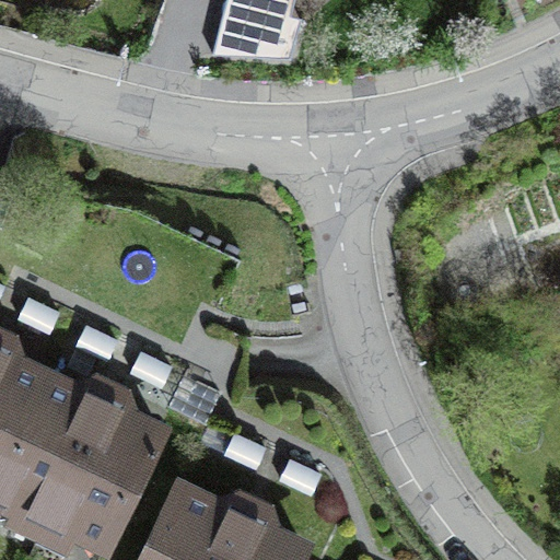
[(284,0),(238,0),(232,30),(273,42),(284,0)]
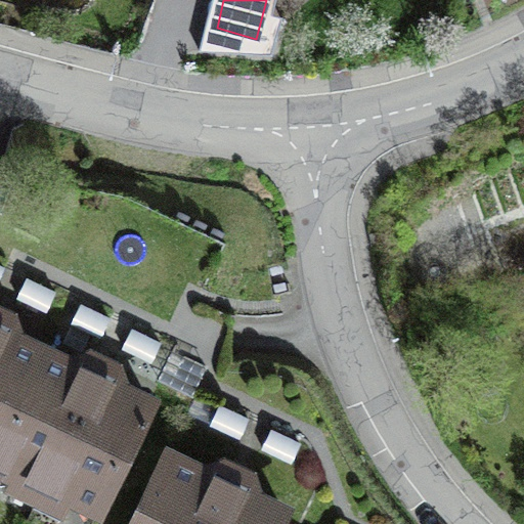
[(27,278),(17,298),(46,311),(55,292),(27,278)]
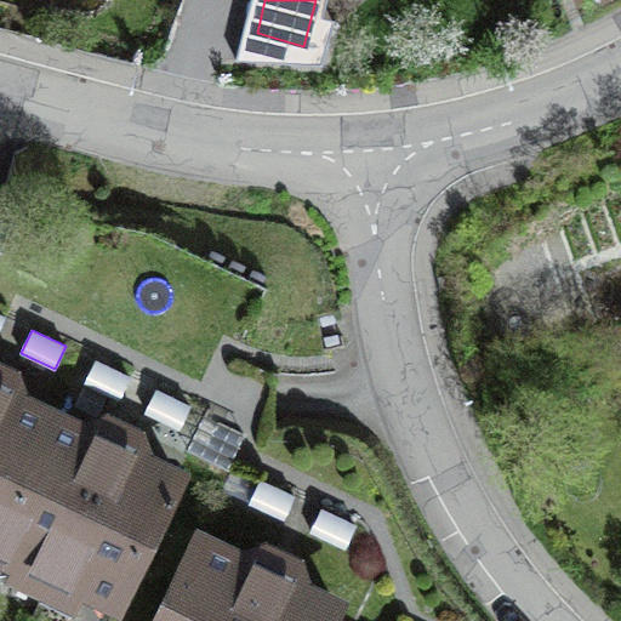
[(97,362),(86,385),(118,399),(129,377),(97,362)]
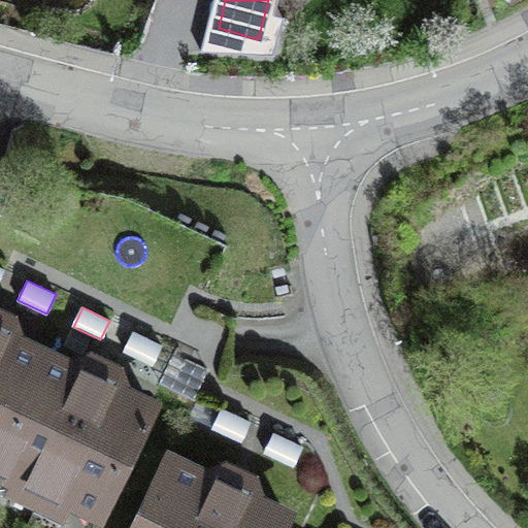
[(133,332),(124,351),(151,364),(161,345),(133,332)]
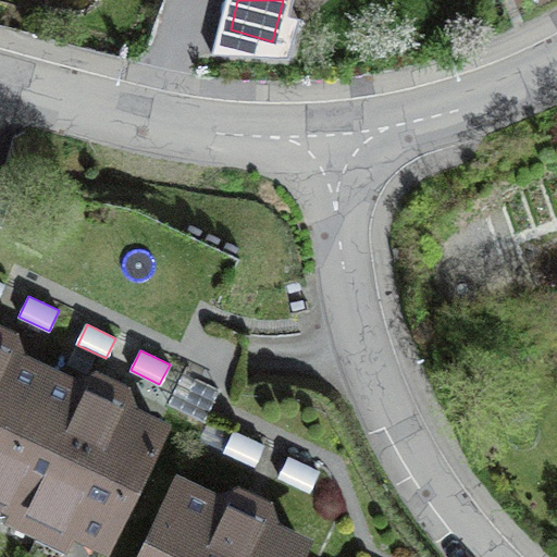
[(0,470),(46,374),(0,351),(0,470)]
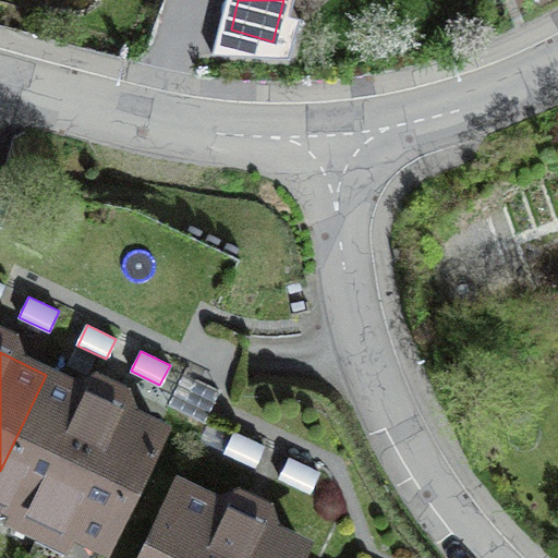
[(0,471),(0,492),(49,516),(101,402),(46,375),(0,471)]
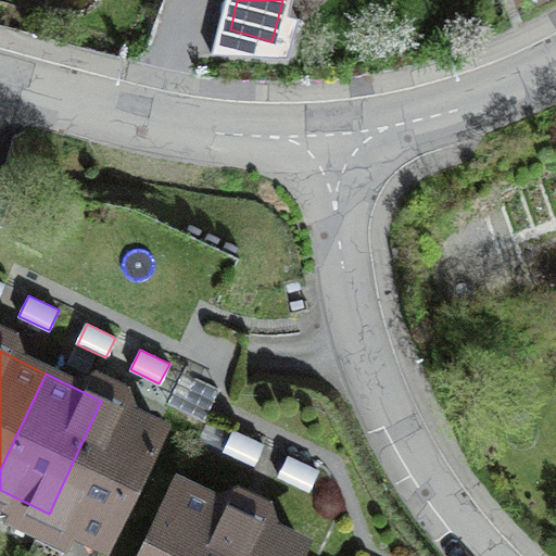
[(158,428),(101,401),(49,514),(105,541),(158,428)]
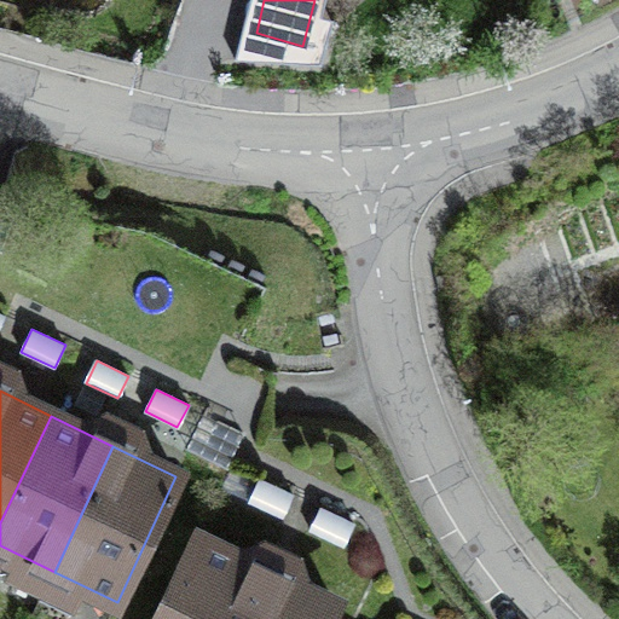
[(294,495),(260,479),(249,503),(283,518),(294,495)]
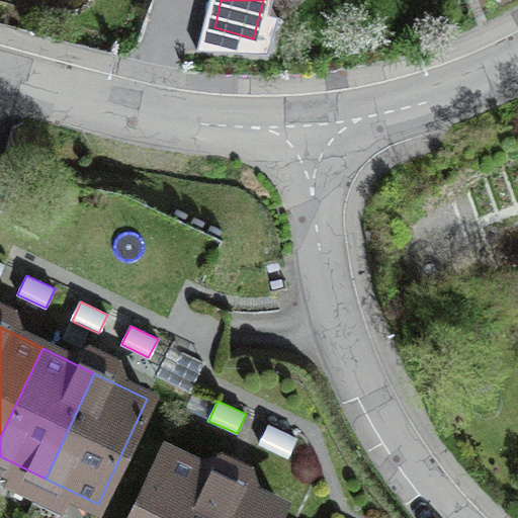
[(295,437),(269,425),(260,443),(287,456),(295,437)]
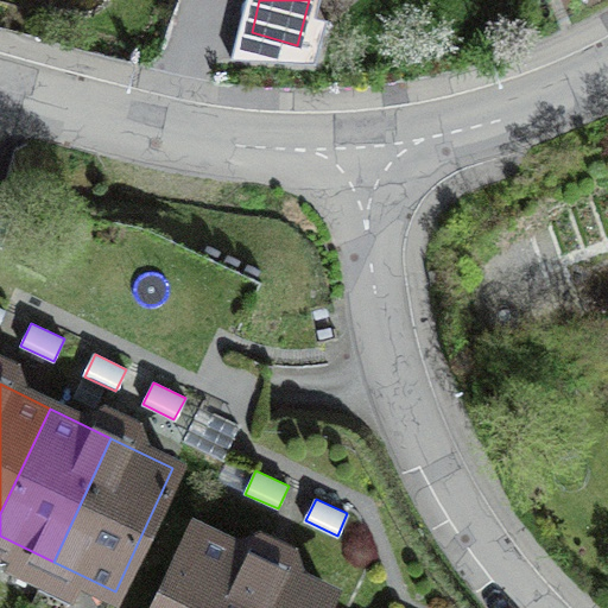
[(245,607),(266,564),(196,531),(163,596),(163,607),(245,607)]
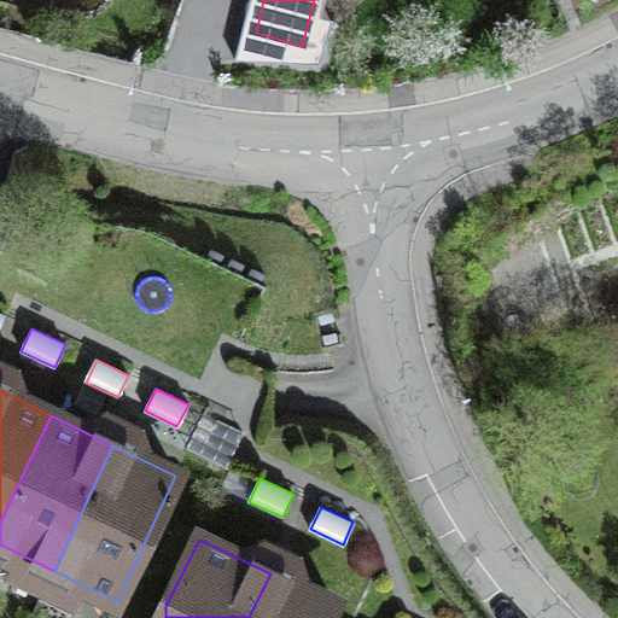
[(270,573),(249,617),(326,617),(333,604),(270,573)]
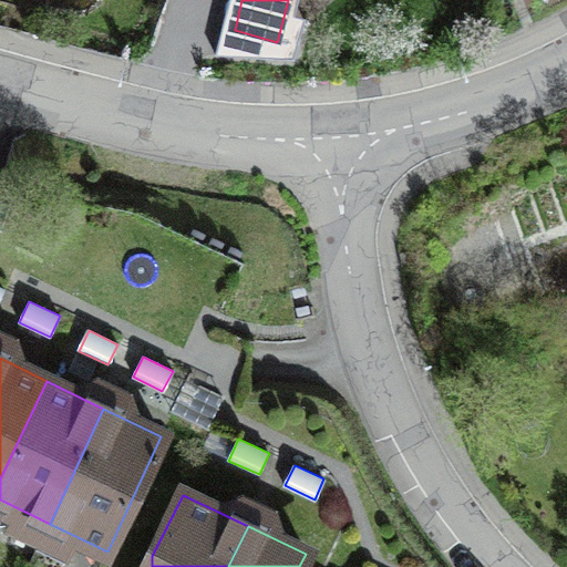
All buildings are outlined.
